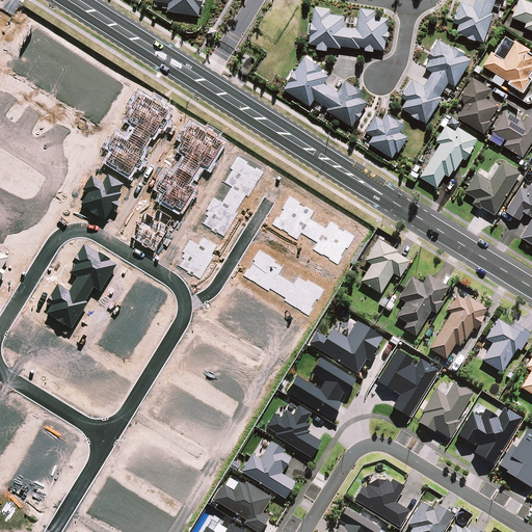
[(155,0),(155,1),(170,3),(169,11),(201,16),(203,0),(155,0)]
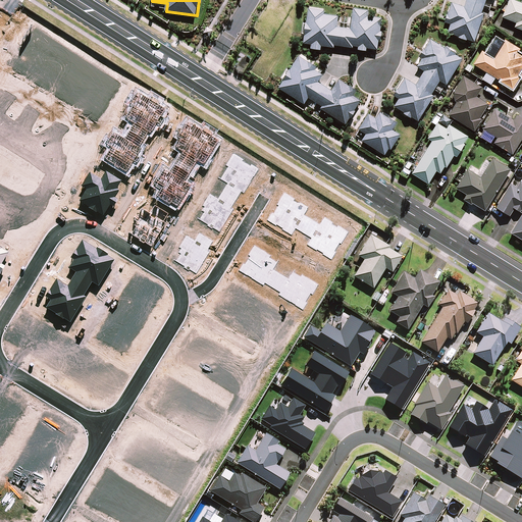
[(450,33),(474,41),(483,14),(481,13),(484,0),(467,0),(465,7),(452,3),(446,21),(453,23),(450,33)]
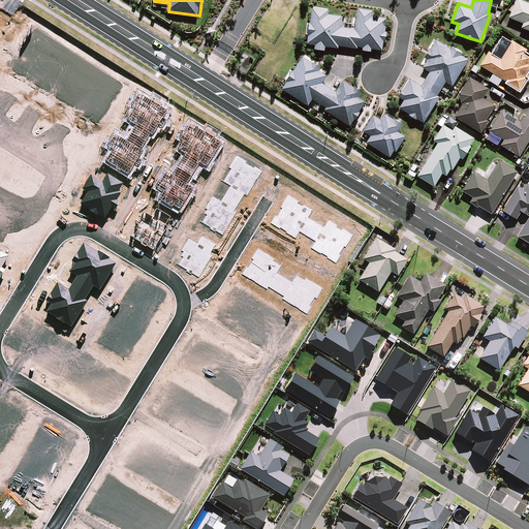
[(528,3),(519,0),(516,0),(509,18),(524,23),(522,28),(528,30),(528,3)]
